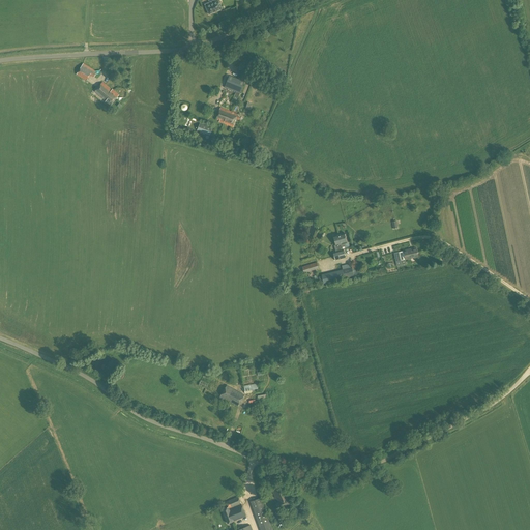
[(218,1),(217,0),(214,0),(205,4),(206,6),(206,7),(209,15),(222,9),(218,1)]
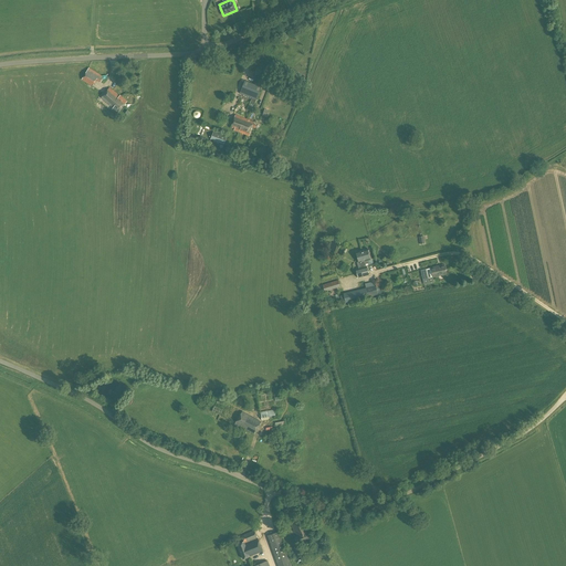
[(93,86),(100,75),(88,69),(82,80),(93,86)]
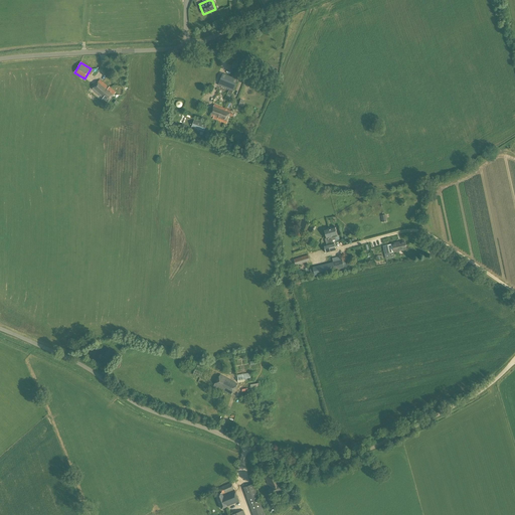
[(233,91),(237,79),(222,73),(218,84),(233,91)]
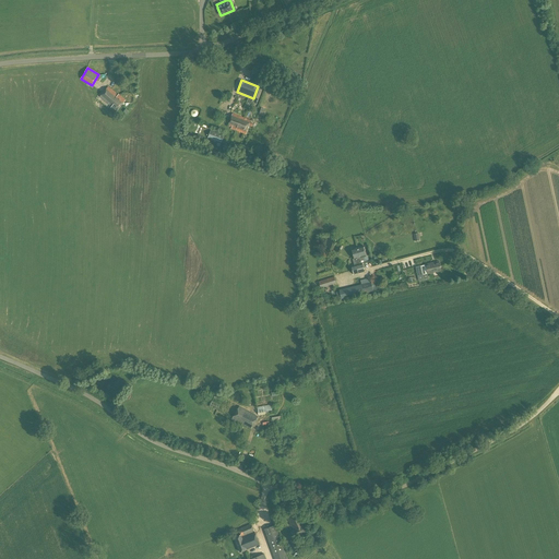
[(104,92),(120,106),(126,100),(118,94),(118,95),(108,87),(104,92)]
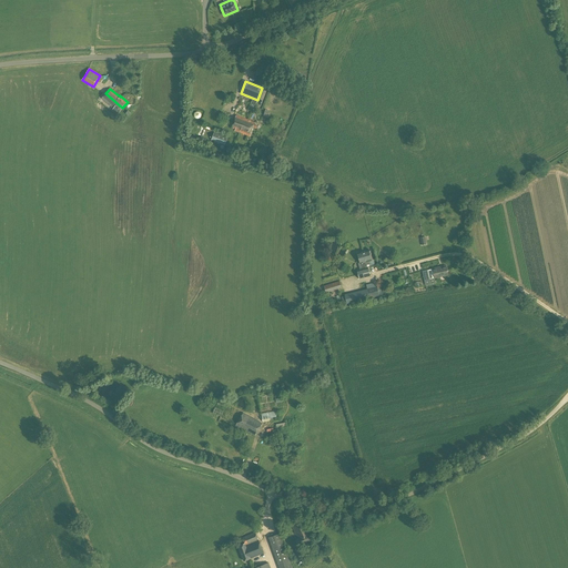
[(118,113),(122,108),(105,93),(102,99),(113,108),(112,110),(118,113)]
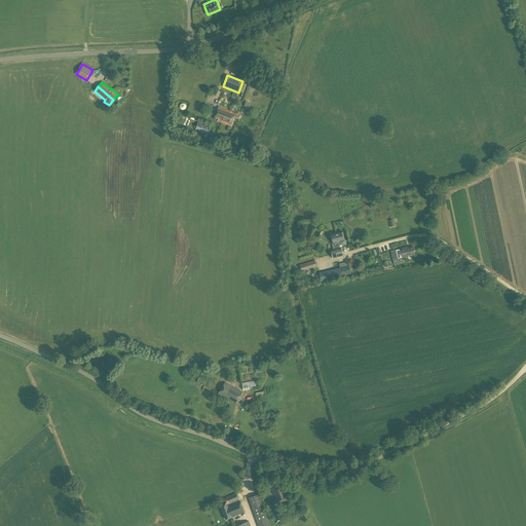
[(219,106),(214,118),(218,120),(222,122),(231,125),(234,118),(237,119),(237,118),(238,117),(238,116),(235,115),(236,113),(233,112),(233,111),(230,110),(219,106)]
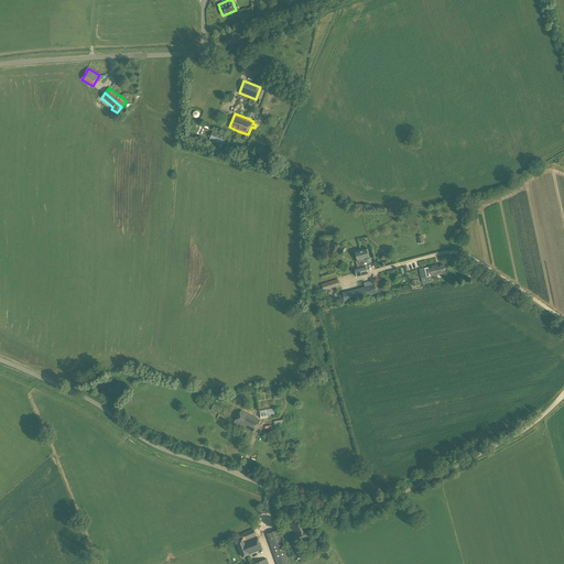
[(223,144),(226,137),(213,132),(209,141),(213,142),(213,140),(223,144)]
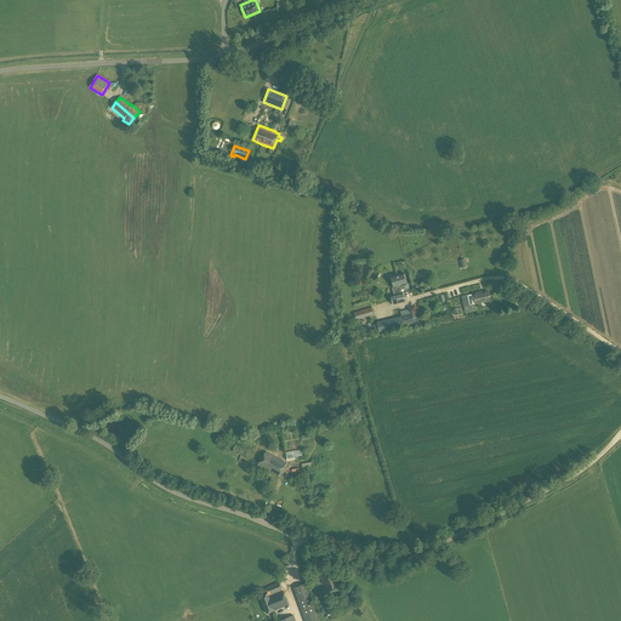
[(394,288),(392,288),(393,295),(389,295),(393,305),(405,302),(403,292),(402,292),(402,290),(404,289),(404,286),(406,285),(405,277),(405,275),(405,274),(404,274),(404,273),(391,275),(394,288)]
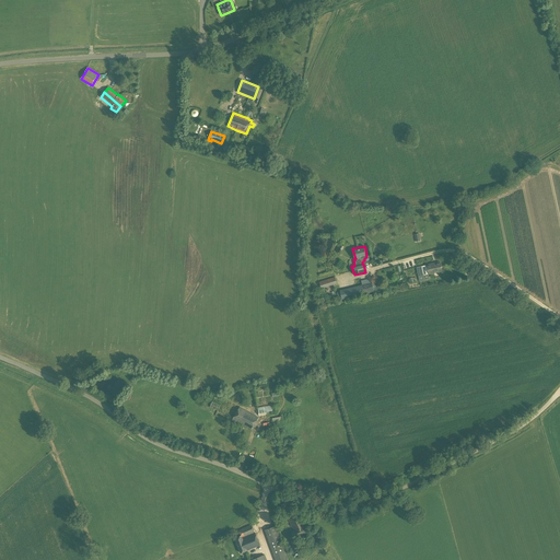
[(423,275),(442,270),(440,261),(426,265),(427,265),(421,266),(423,275)]
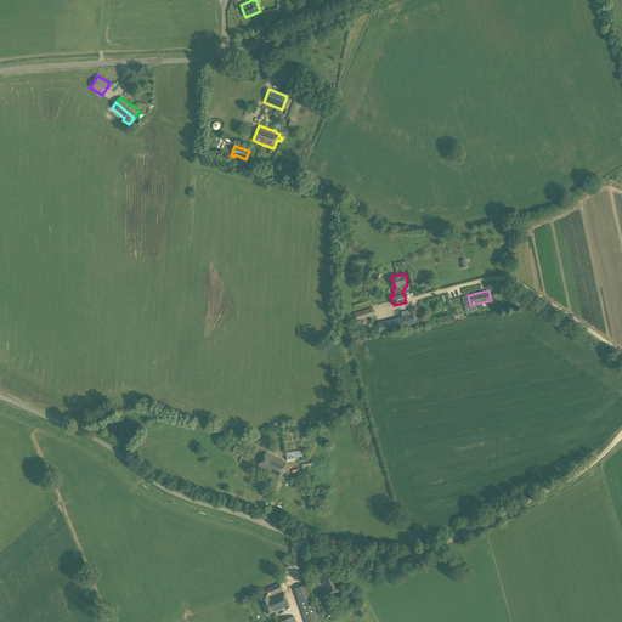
[(357,321),(374,316),(372,307),(355,314),(357,321)]
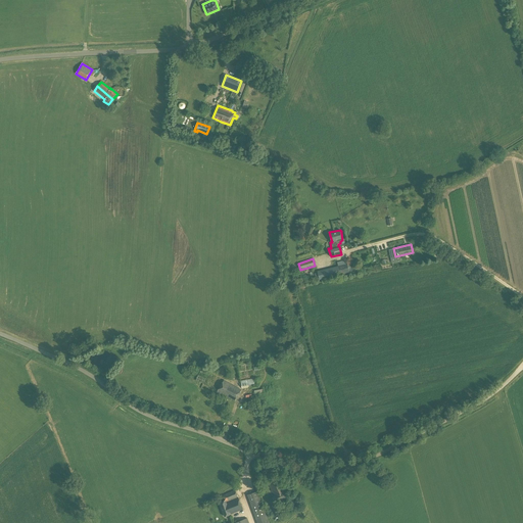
[(335,276),(349,273),(347,264),(332,268),(335,276)]
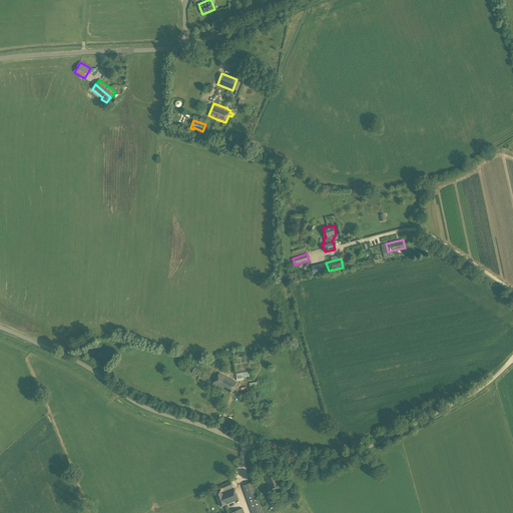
[(230,393),(236,383),(219,373),(213,384),(218,387),(219,386),(230,393)]
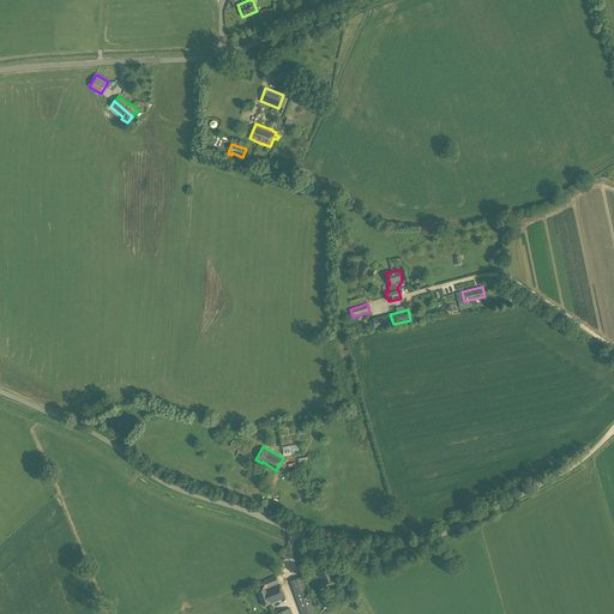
[(335,576),(329,561),(315,567),(321,582),(320,582),(323,589),(338,583),(335,576)]
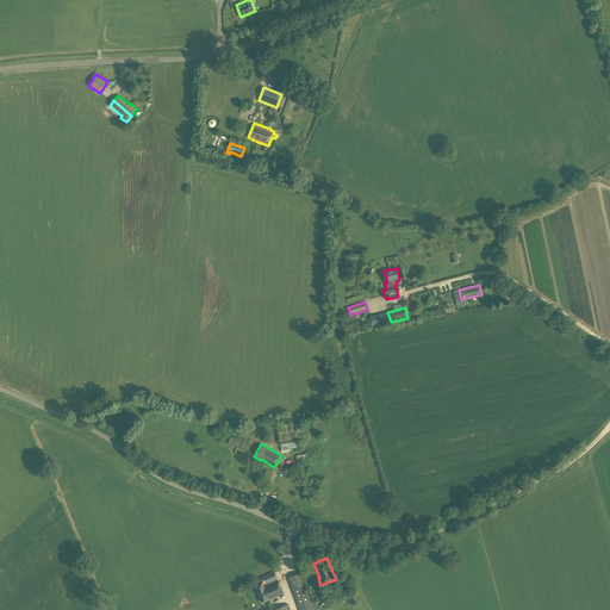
[(262,602),(269,599),(282,593),(274,572),(261,578),(263,584),(256,586),(262,602)]
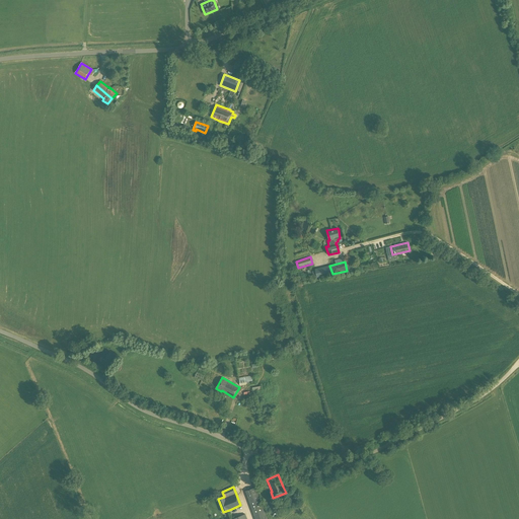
[(254,518),(266,518),(255,488),(245,491),(254,518)]
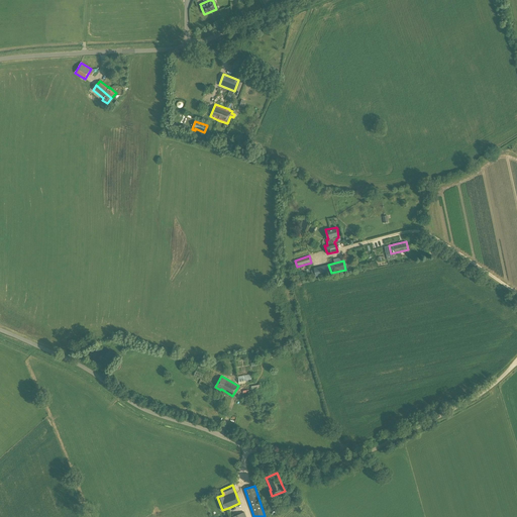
[(271,511),(278,509),(275,499),(268,501),(271,511)]
